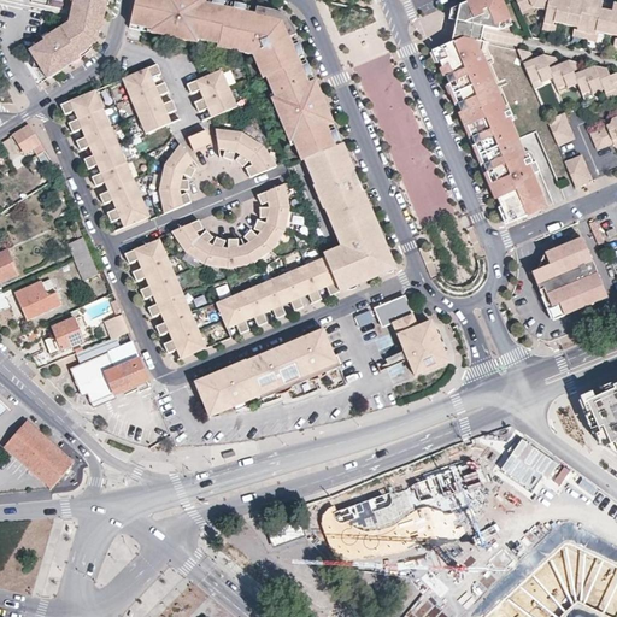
[(104,0),(70,0),(69,10),(78,12),(77,21),(66,17),(65,19),(63,21),(41,35),(42,36),(27,46),(33,56),(30,65),(45,68),(48,74),(54,70),(72,58),(69,53),(75,50),(86,43),(94,37),(97,31),(97,28),(90,25),(93,16),(100,18),(104,4),(104,0)]
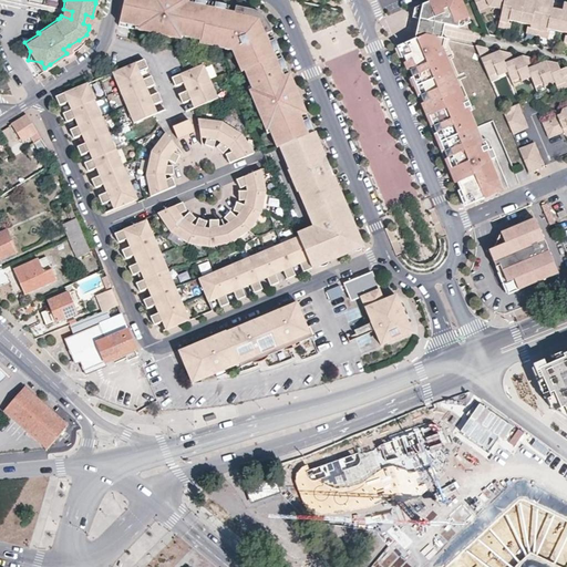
[(257,9),(253,8),(233,3),(218,0),(122,0),(117,23),(225,47),(230,48),(265,131),(268,130),(275,145),(278,144),(282,142),(310,131),(312,130),(305,110),(277,44),(268,21),(265,17),(263,14),(259,11),(257,9)]
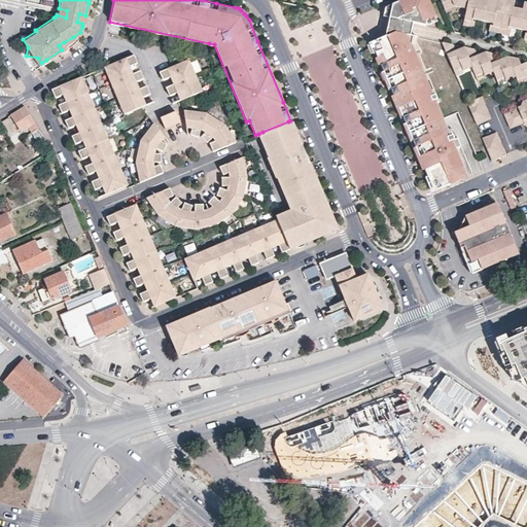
[(430,3),(428,0),(410,0),(394,6),(391,20),(415,25),(428,28),(429,21),(436,19),(430,3)]
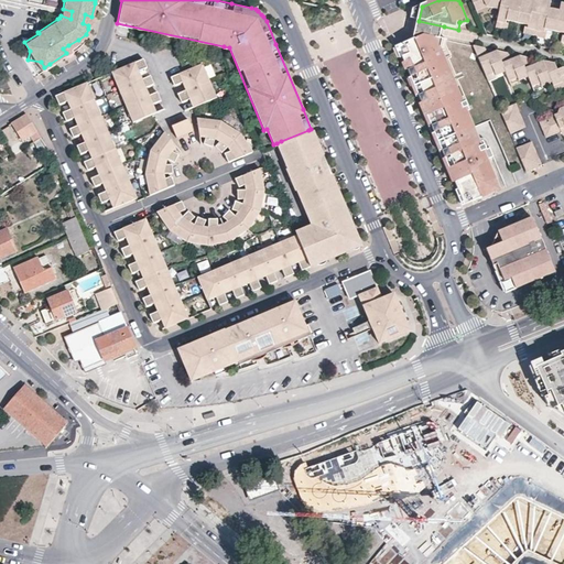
[(483,0),(473,4),(475,10),(486,6),(484,0),(483,0)]
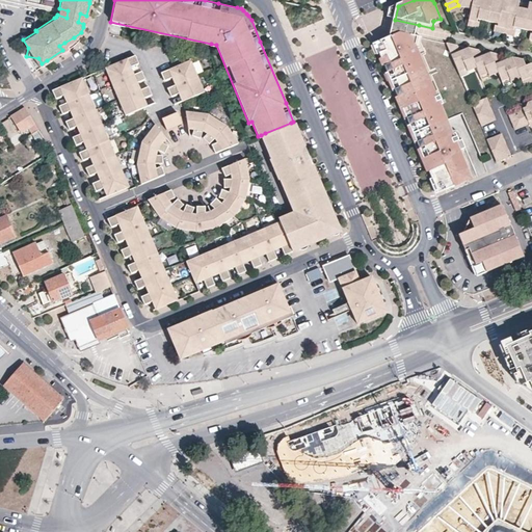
[(489,6),(482,5),(483,1),(482,0),(472,0),(471,6),(471,7),(468,19),(476,21),(476,18),(486,20),(489,6)]
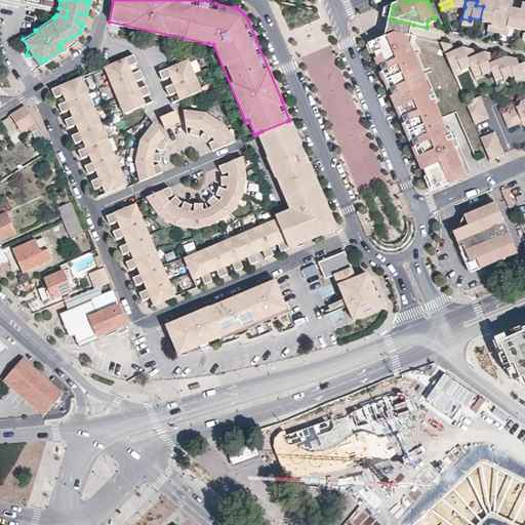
[(492,4),(491,8),(483,6),(480,19),(491,22),(490,25),(497,27),(500,14),(503,0),(495,0),(495,2),(492,4)]
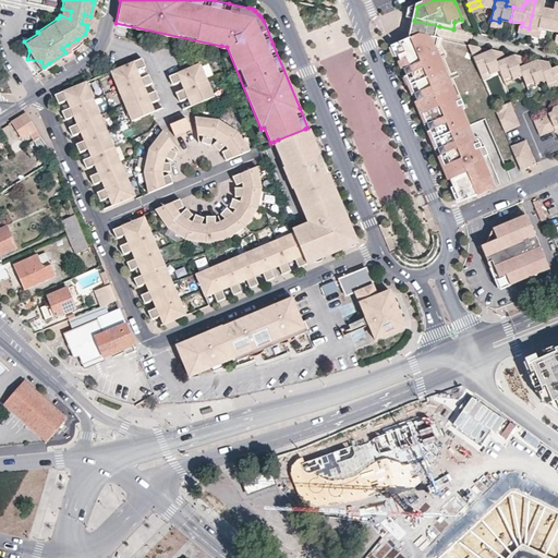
[(550,15),(544,14),(544,10),(542,7),(543,3),(543,0),(535,0),(532,15),(529,28),(537,31),(537,27),(548,29),(550,17),(550,15)]
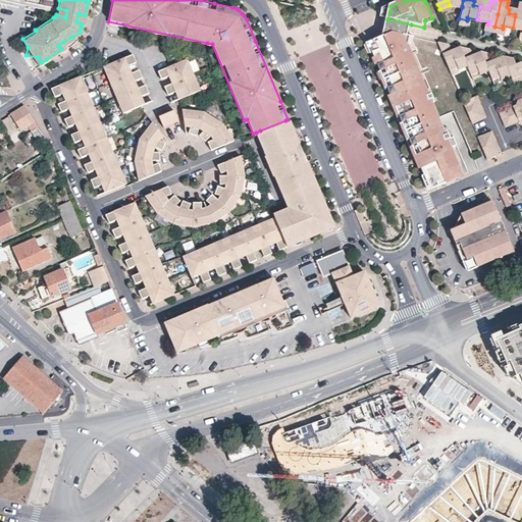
[(508,3),(507,6),(509,9),(509,13),(515,14),(517,5),(508,3)]
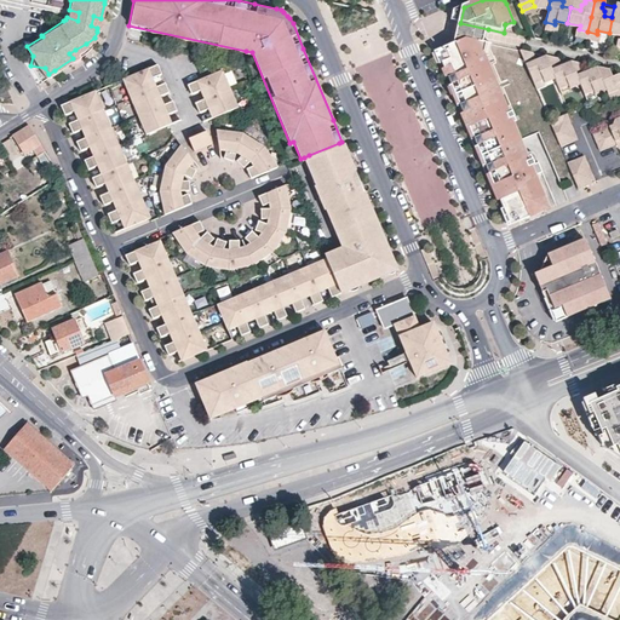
[(459,10),(455,11),(453,22),(460,23),(464,7),(459,10)]
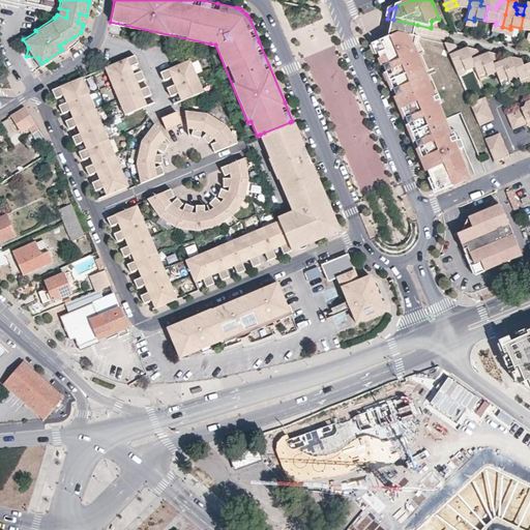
[(58,11),(57,15),(66,18),(67,10),(59,8),(58,11)]
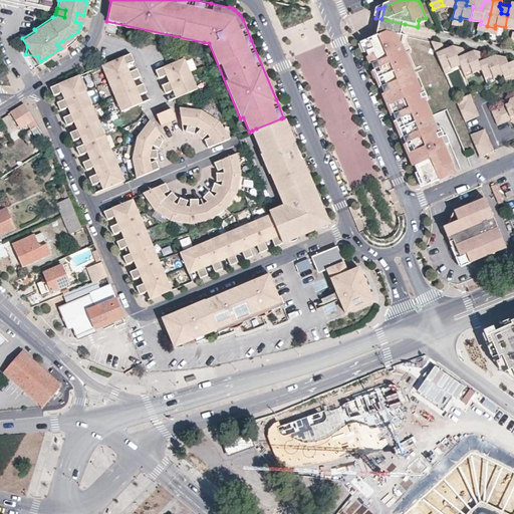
[(80,23),(82,23),(83,17),(83,15),(77,13),(75,21),(80,23)]
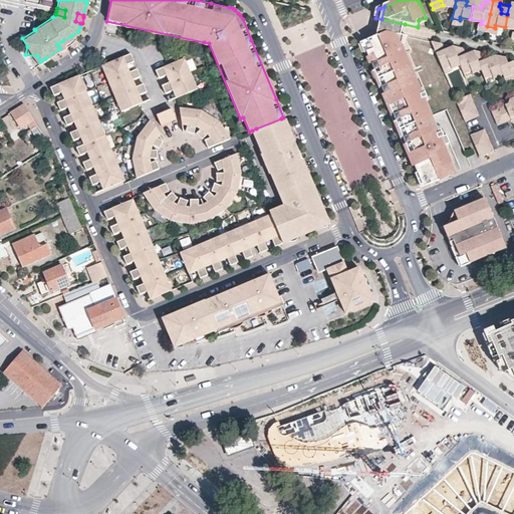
[(513,15),(507,14),(507,16),(505,27),(513,28),(513,15)]
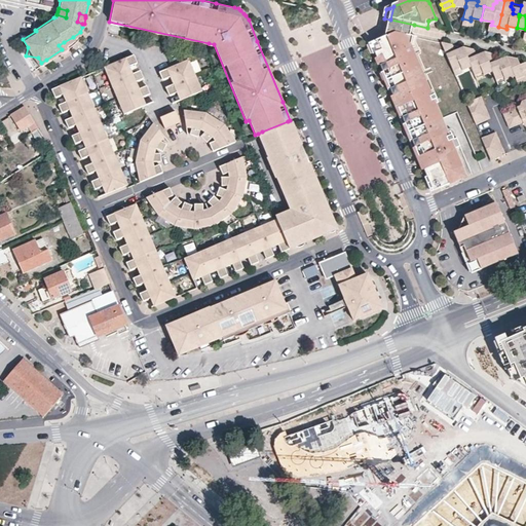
[(428,21),(427,28),(438,23),(436,19),(428,21)]
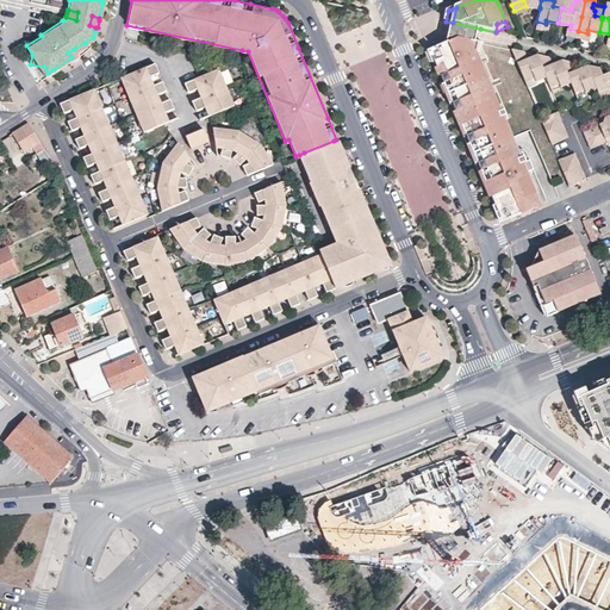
[(448,45),(460,39),(478,43),(479,37),(480,29),(453,23),(450,31),(448,45)]
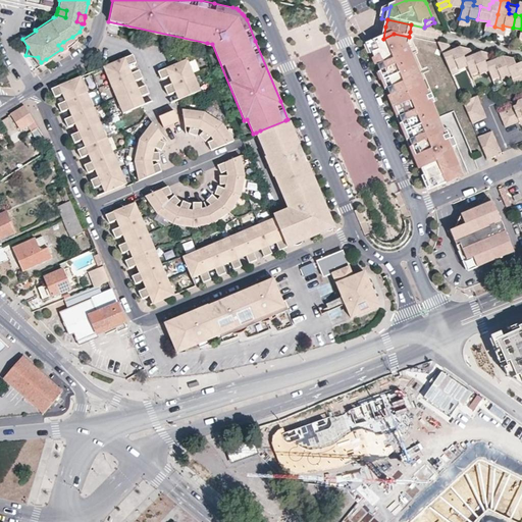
[(383,39),(374,43),(383,67),(400,106),(403,105),(404,107),(408,106),(410,111),(406,112),(407,115),(404,117),(408,126),(416,146),(419,145),(420,149),(424,147),(426,151),(422,153),(423,155),(420,156),(424,165),(431,181),(434,180),(437,189),(459,179),(461,173),(458,166),(452,150),(458,147),(452,132),(451,131),(449,129),(447,129),(445,131),(439,121),(433,105),(435,104),(432,96),(427,98),(426,95),(428,94),(428,92),(424,84),(423,82),(410,48),(412,37),(409,37),(394,34),(383,39)]
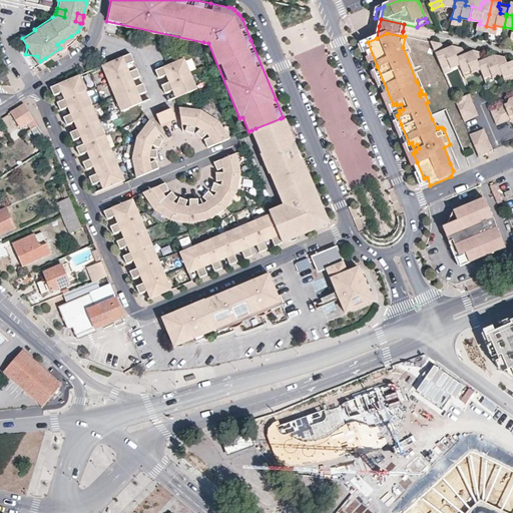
[(62,41),(65,45),(69,42),(72,40),(73,39),(71,36),(62,41)]
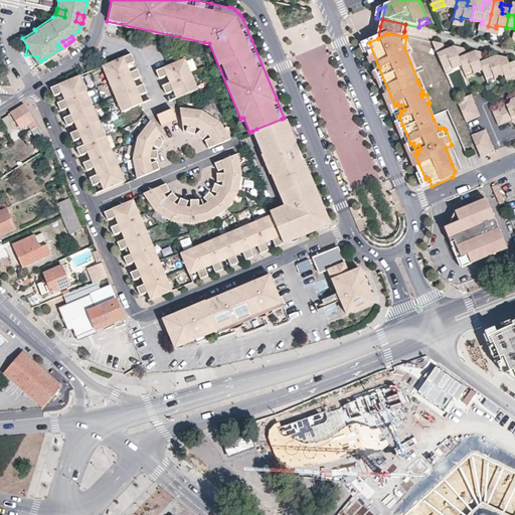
[(437,51),(444,66),(450,64),(451,67),(458,64),(455,59),(459,57),(454,45),(445,48),(442,42),(436,41),(433,40),(437,51)]
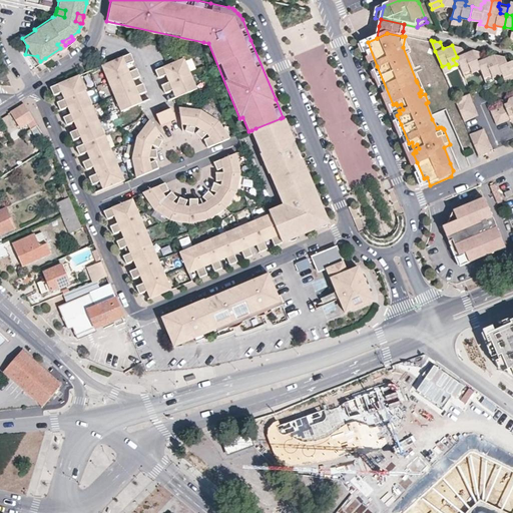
[(361,45),(377,83),(393,122),(409,160),(421,188),(427,186),(424,178),(417,162),(413,153),(409,143),(401,124),(397,115),(393,104),(377,66),(368,42),(361,45)]
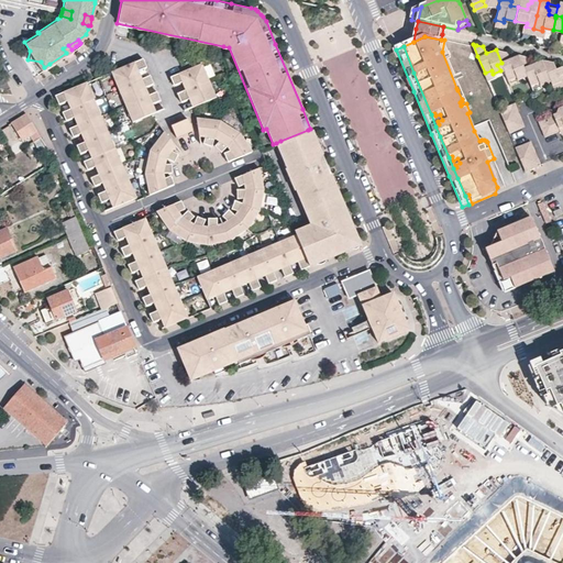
[(503,66),(504,68),(508,79),(516,77),(521,75),(519,69),(523,67),(523,66),(519,55),(509,58),(507,52),(496,50),(501,63),(503,66)]
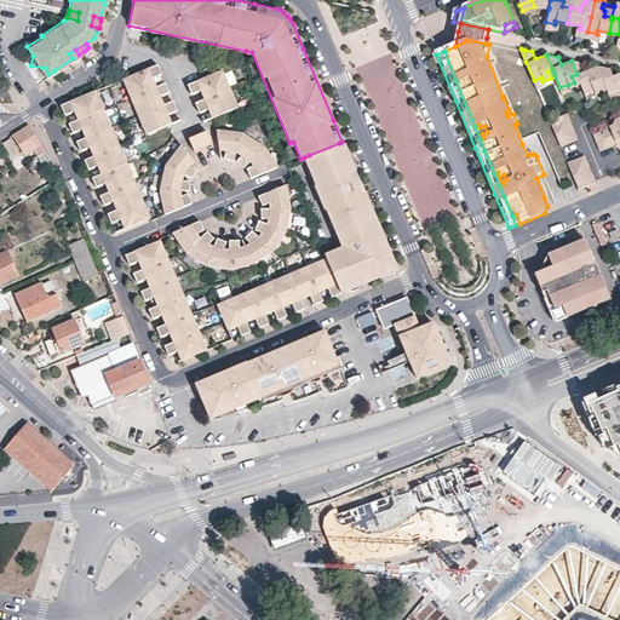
[(577,74),(579,80),(585,92),(592,90),(600,86),(597,80),(602,78),(597,65),(586,70),(584,63),(572,59),(572,61),(577,73),(577,74)]
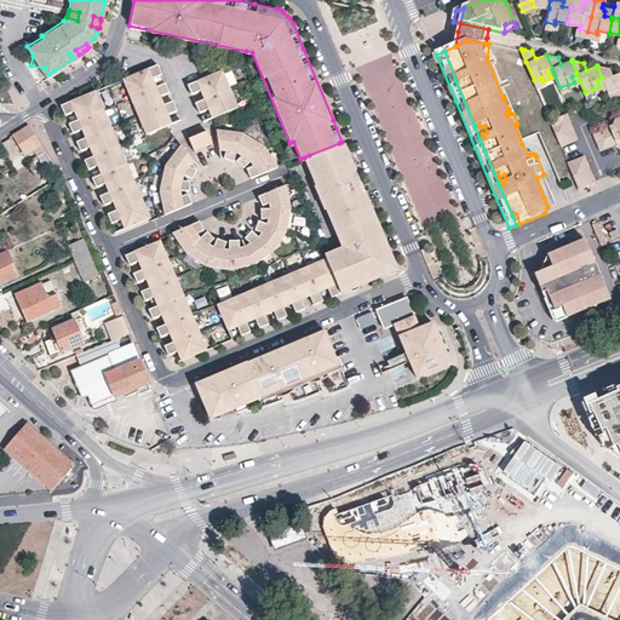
[(162,103),(158,105),(154,97),(159,95),(168,90),(165,81),(155,85),(150,87),(147,78),(151,76),(160,73),(156,63),(121,78),(128,96),(135,93),(138,103),(133,105),(144,132),(165,124),(161,114),(167,113),(176,109),(172,99),(162,103)]
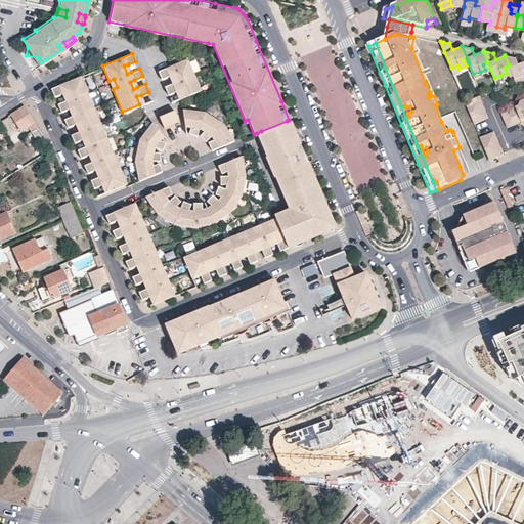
[(511,71),(514,77),(521,74),(523,75),(523,59),(517,62),(515,57),(505,55),(509,66),(510,68),(511,71)]
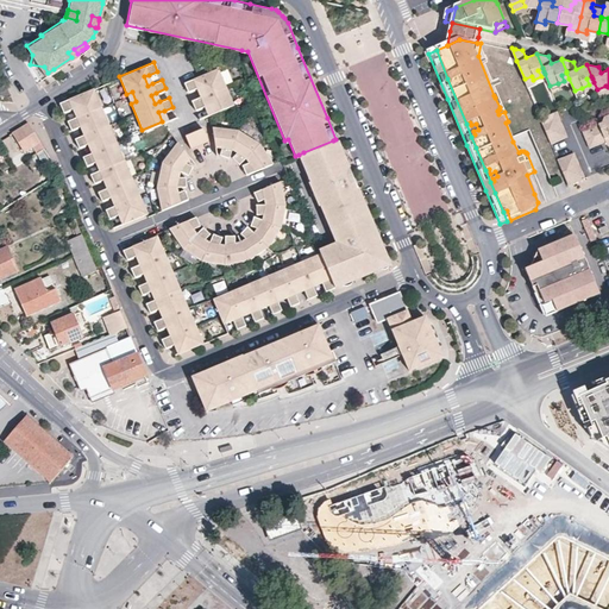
[(187,89),(196,86),(201,83),(205,93),(200,95),(192,99),(195,108),(203,105),(208,102),(213,112),(233,104),(218,67),(183,81),(187,89)]
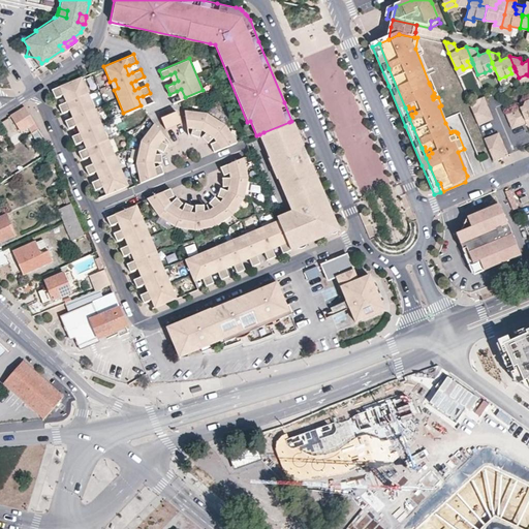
[(381,187),(340,60),(314,68),(356,195),(381,187)]
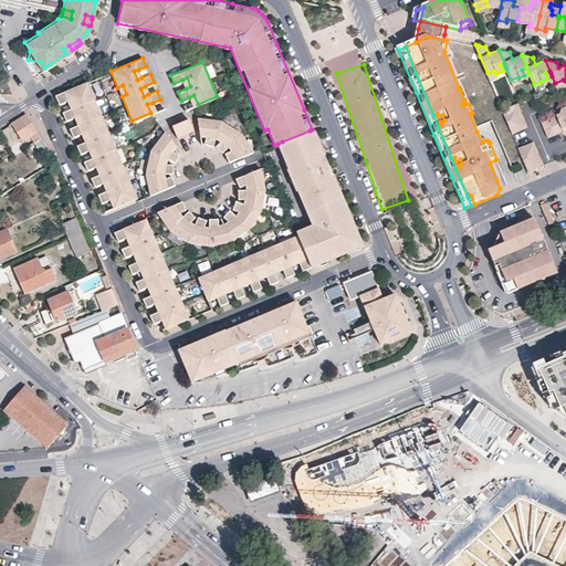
[(543,87),(541,82),(534,84),(535,87),(536,91),(543,87)]
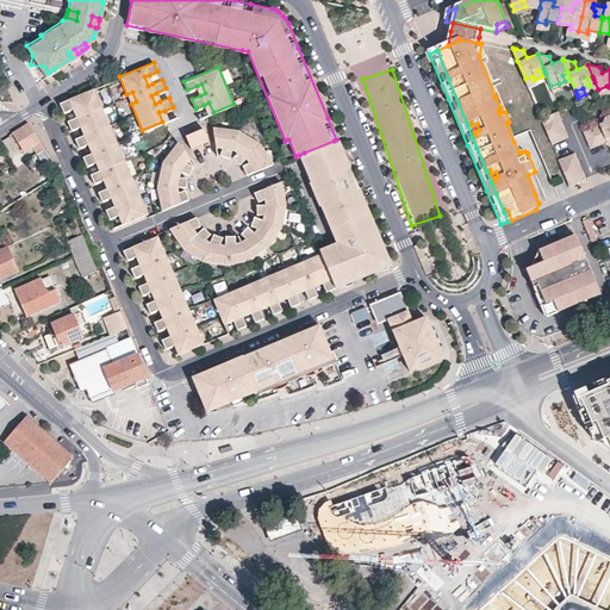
[(95,161),(100,159),(104,167),(99,169),(88,173),(92,180),(93,182),(103,178),(107,176),(111,185),(106,187),(97,191),(100,200),(110,195),(114,194),(118,203),(113,205),(104,209),(107,218),(118,215),(123,212),(128,222),(141,216),(147,213),(143,204),(137,206),(134,197),(138,194),(135,186),(130,187),(125,179),(131,176),(126,167),(122,169),(118,160),(123,159),(119,149),(114,151),(111,143),(116,142),(112,131),(106,134),(103,125),(109,123),(104,114),(99,116),(95,109),(100,106),(97,97),(92,99),(87,89),(58,101),(61,106),(63,111),(73,107),(78,105),(81,113),(76,116),(67,120),(70,129),(80,125),(85,123),(88,131),(83,134),(74,137),(78,147),(87,143),(92,141),(97,150),(92,151),(82,156),(86,165),(95,161)]
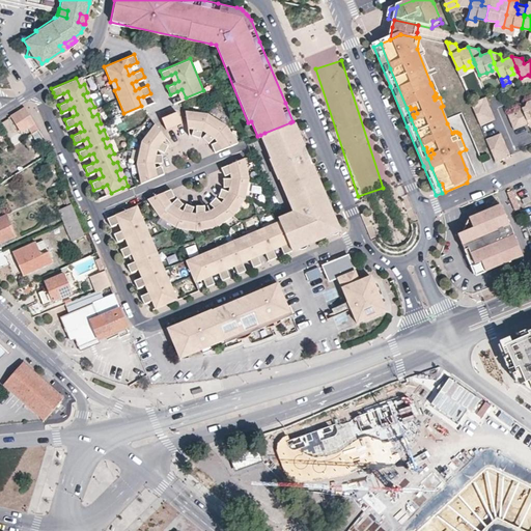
[(530,98),(525,101),(524,106),(521,107),(507,113),(510,120),(524,114),(527,121),(529,126),(530,123),(530,98)]
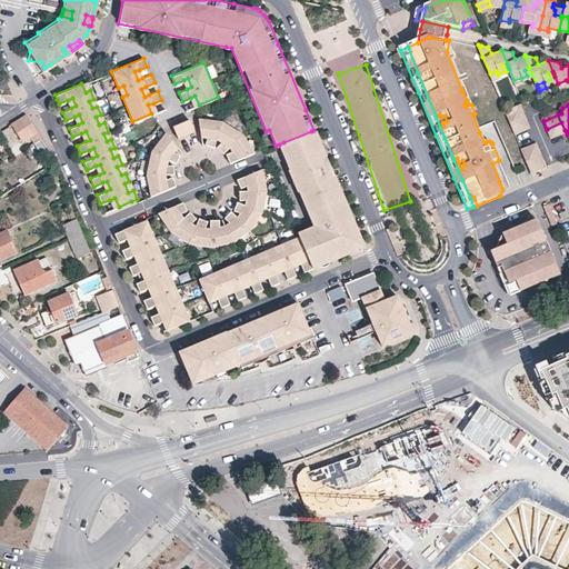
[(508,117),(510,121),(526,115),(522,107),(521,106),(507,112),(508,117)]
